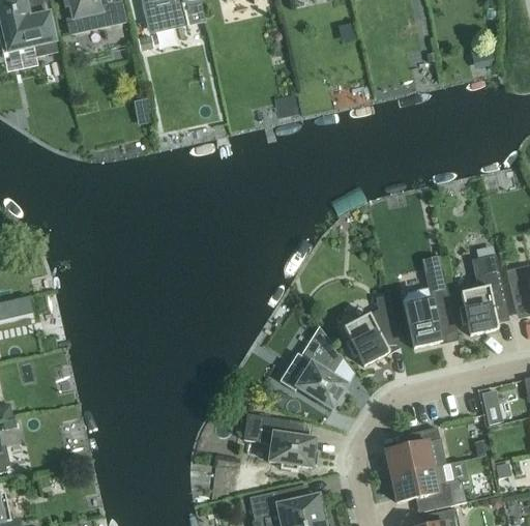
[(0,33),(0,42),(2,52),(3,51),(3,50),(33,42),(34,45),(55,40),(47,0),(30,0),(25,1),(25,0),(0,0),(0,20),(3,33),(0,33)]
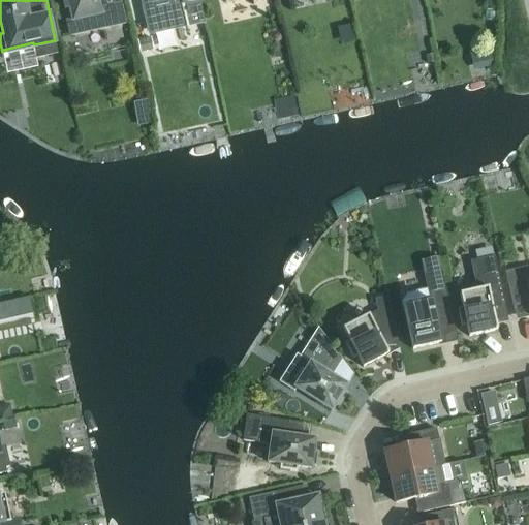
[(67,18),(69,31),(125,19),(120,0),(62,0),(64,6),(69,5),(71,17),(67,18)]
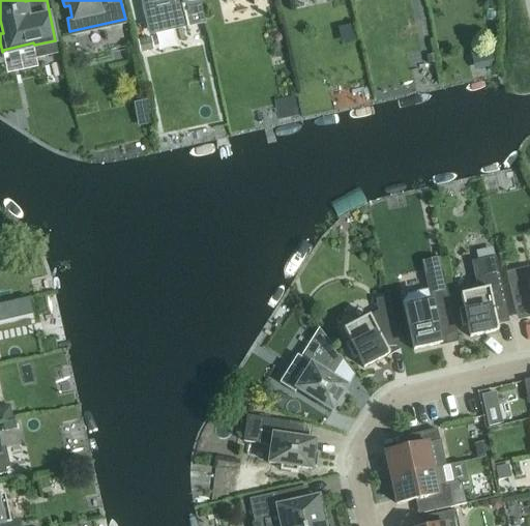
[(185,10),(202,7),(200,0),(144,0),(150,27),(185,19),(187,24),(188,24),(185,10)]
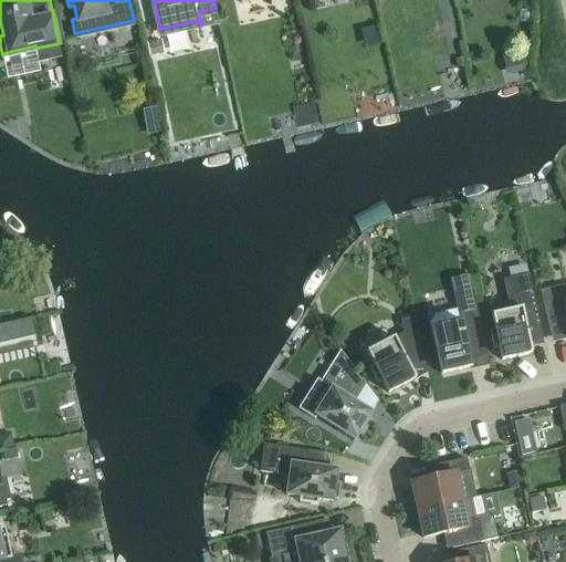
[(149,50),(161,48),(159,35),(146,38),(149,50)]
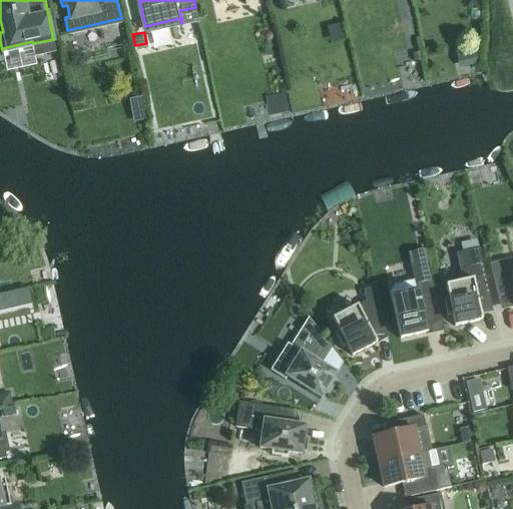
[(479,56),(475,41),(455,46),(459,61),(479,56)]
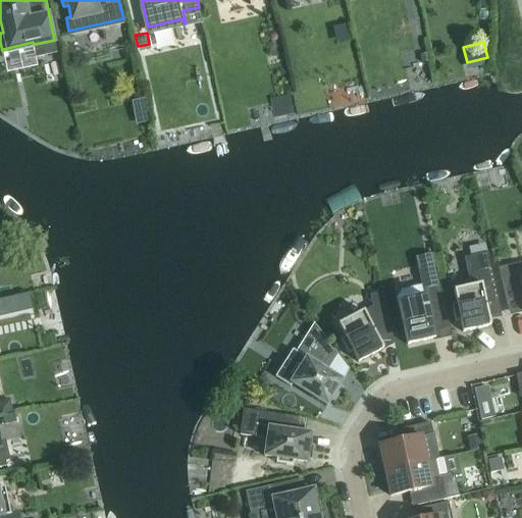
[(507,187),(507,169),(476,170),(477,188),(507,187)]
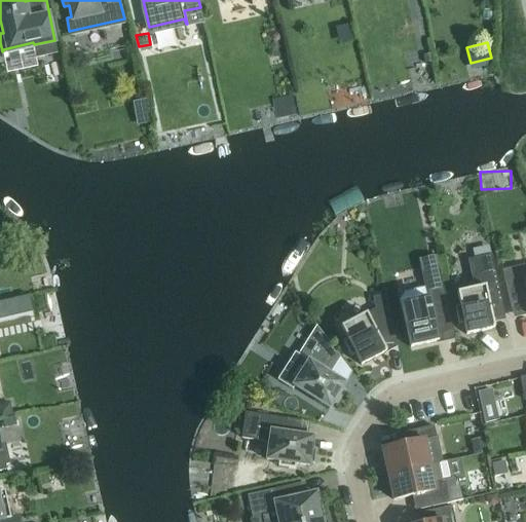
[(473,247),(474,255),(490,252),(488,243),(473,247)]
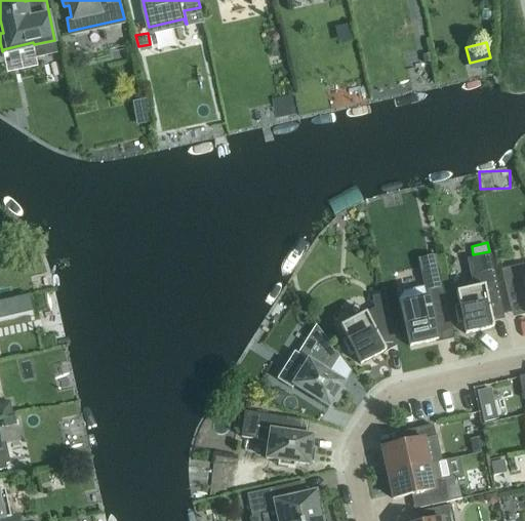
[(465,330),(493,324),(488,301),(499,297),(489,251),(473,254),(467,256),(473,285),(455,288),(458,302),(454,303),(457,320),(462,319),(465,330)]
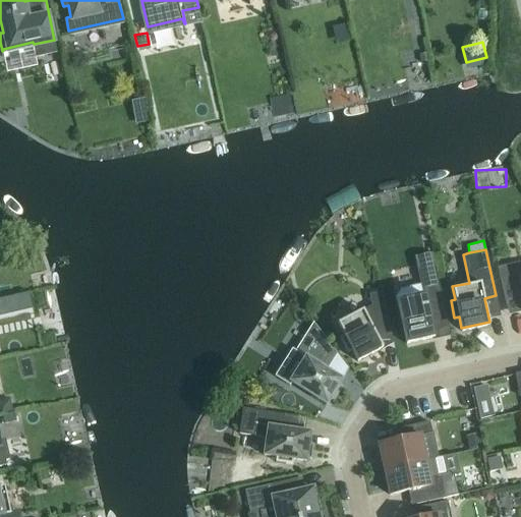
[(520,271),(520,272),(518,260),(498,264),(506,302),(520,298),(520,271)]
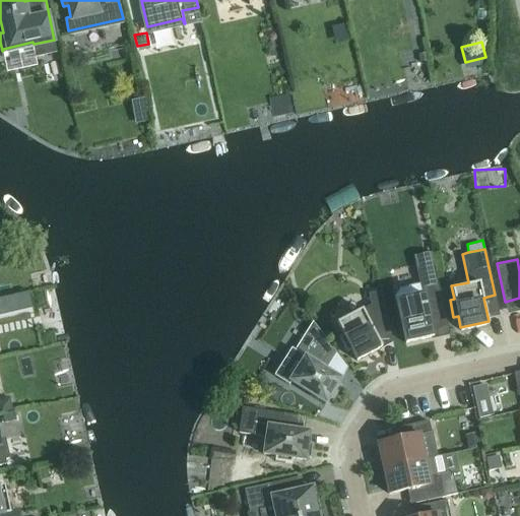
[(428,310),(443,307),(434,262),(416,265),(419,280),(399,285),(394,293),(405,340),(433,333),(428,310)]
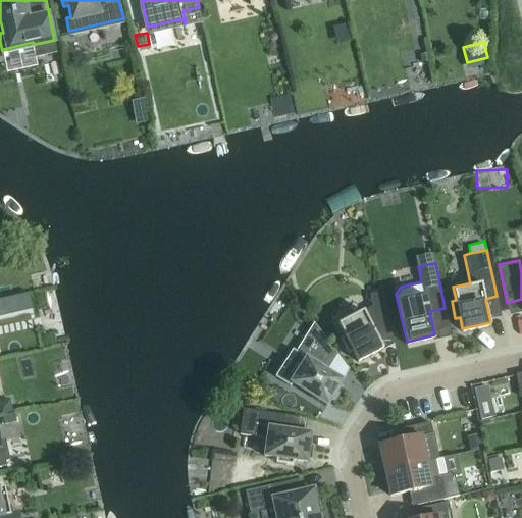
[(389,319),(382,290),(370,293),(372,303),(363,308),(337,321),(344,333),(340,335),(348,351),(352,348),(358,359),(382,346),(375,330),(379,328),(377,322),(389,319)]
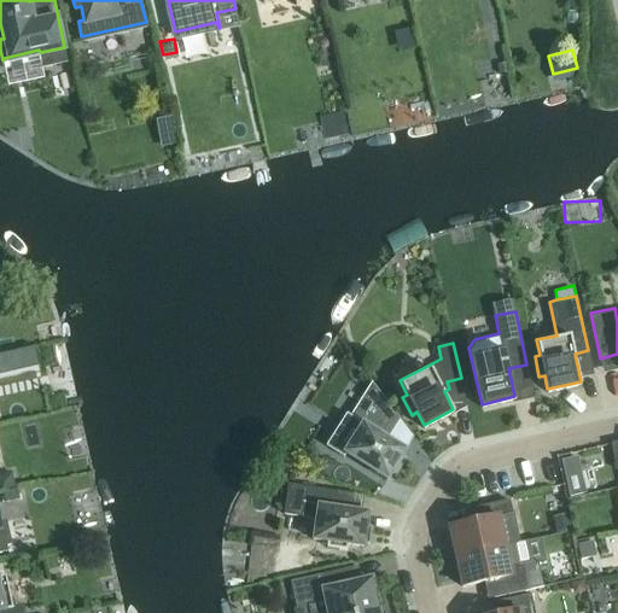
[(0,350),(0,365),(33,357),(29,344),(0,350)]
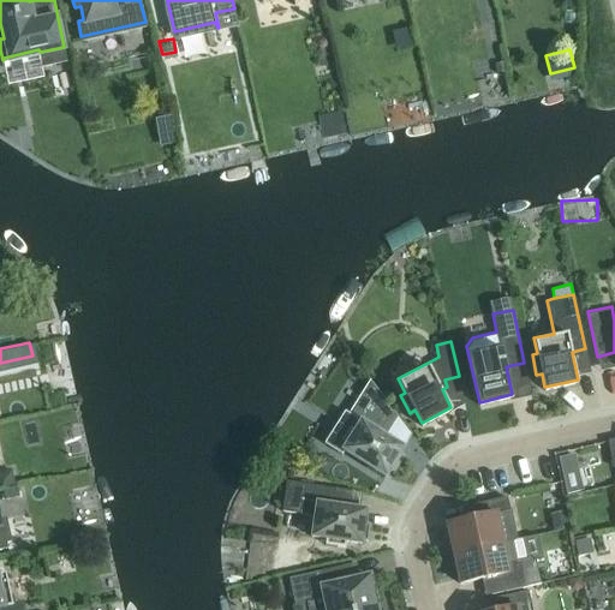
[(384,473),(402,444),(378,430),(393,408),(370,377),(341,420),(353,429),(342,447),(384,473)]
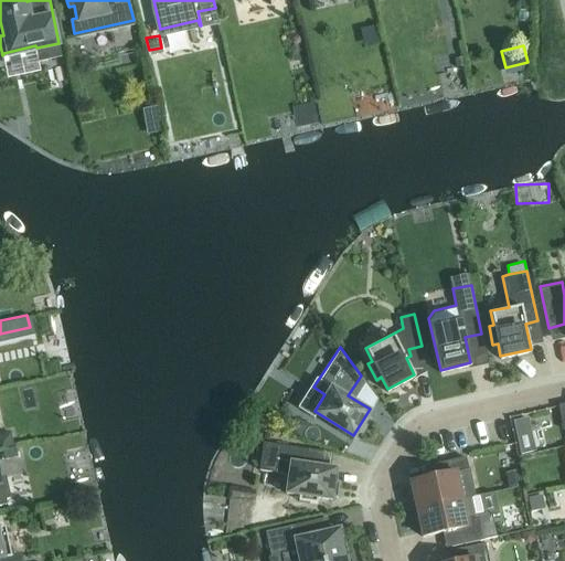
[(298,498),(317,500),(317,495),(331,497),(332,495),(337,496),(340,479),(334,479),(336,466),(310,463),(312,447),(263,441),(259,467),(289,472),(286,490),(299,493),(298,498)]
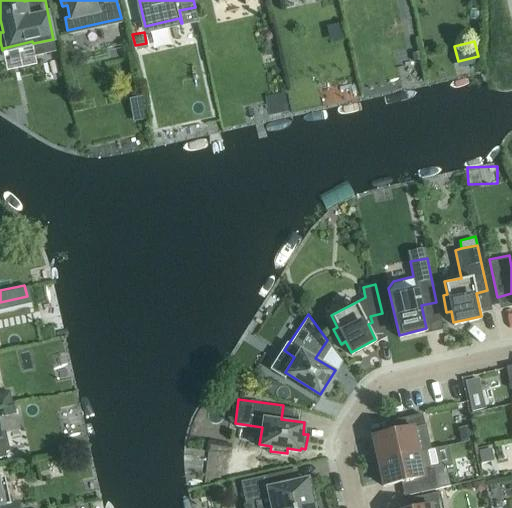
[(395,429),(371,434),(377,458),(418,449),(414,435),(426,432),(421,411),(392,418),(395,429)]
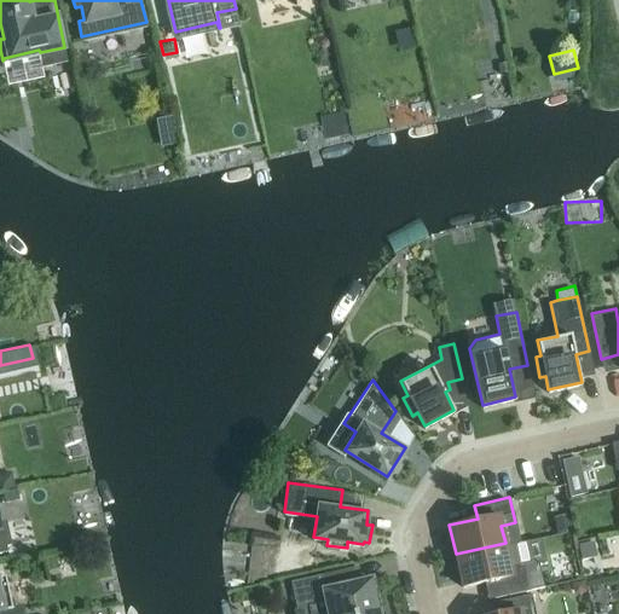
[(0,549),(5,549),(4,543),(10,542),(5,521),(0,521),(0,549)]
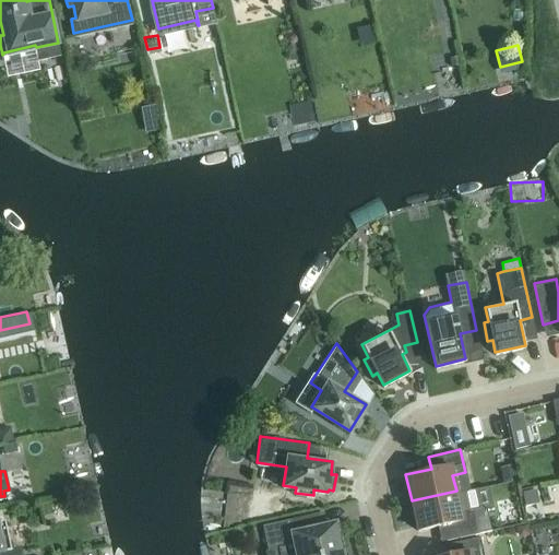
[(468,487),(456,491),(412,500),(417,528),(442,522),(447,538),(478,531),(473,505),(486,502),(487,506),(492,505),(487,484),(468,487)]
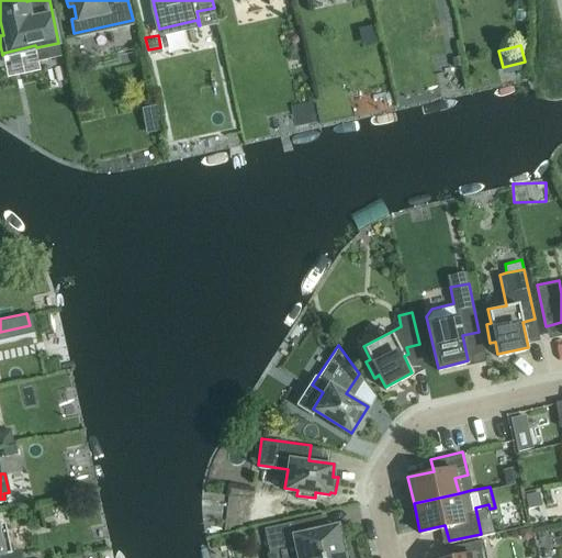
[(540,499),(538,489),(525,492),(528,505),(537,503),(540,499)]
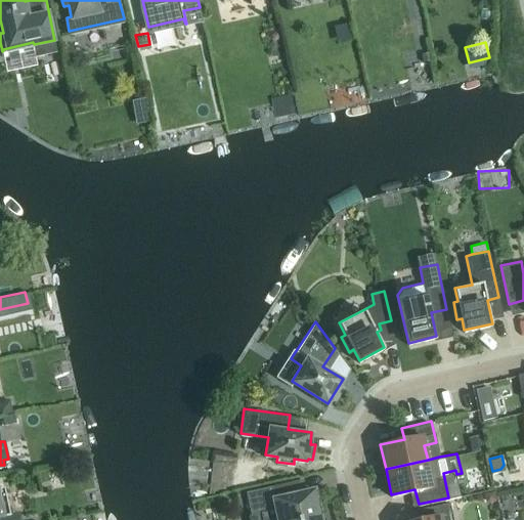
[(246,490),(251,513),(275,508),(277,519),(298,519),(320,515),(314,488),(291,493),(288,481),(246,490)]
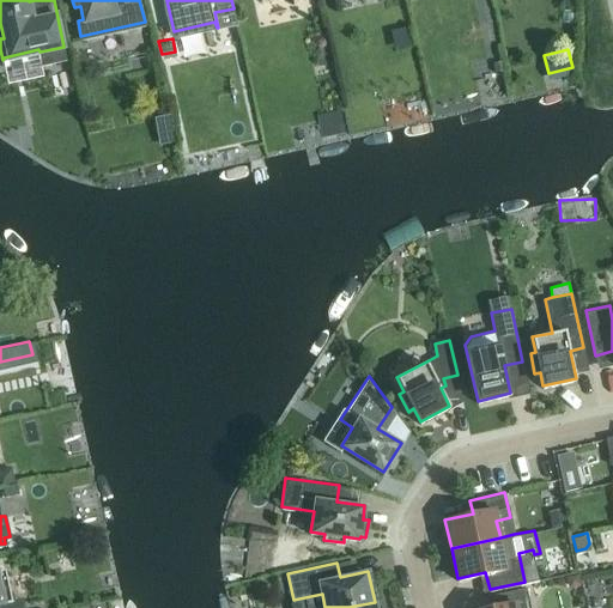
[(5,566),(0,567),(0,607),(18,607),(16,596),(12,597),(5,566)]
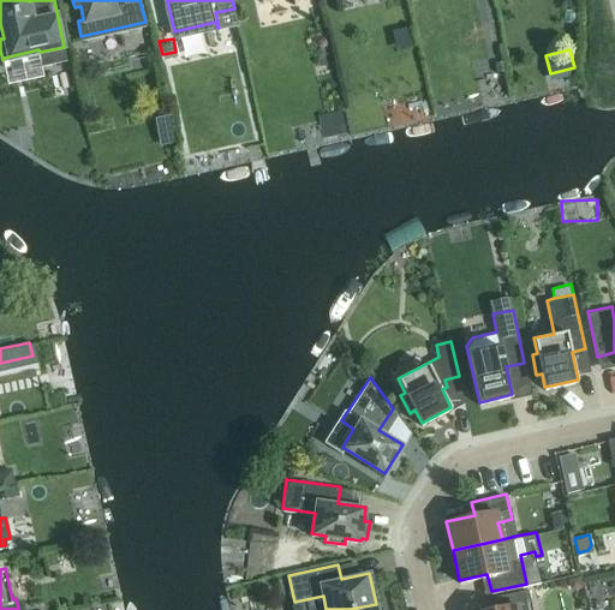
[(495,609),(488,609),(532,609),(527,587),(493,596),(495,609)]
